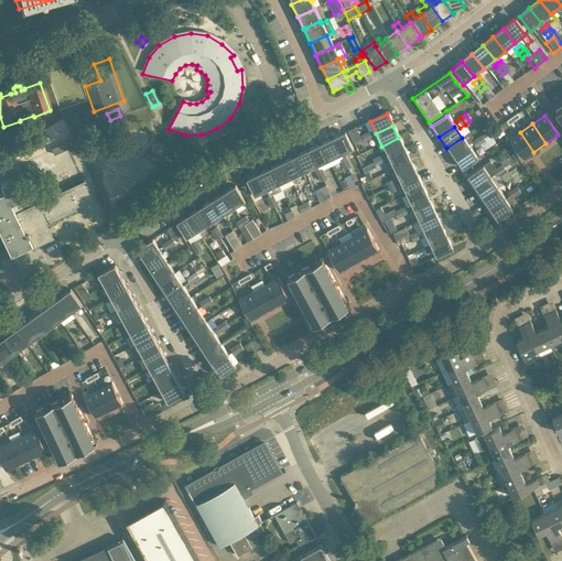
[(360,141),(354,129),(346,132),(352,144),(360,141)]
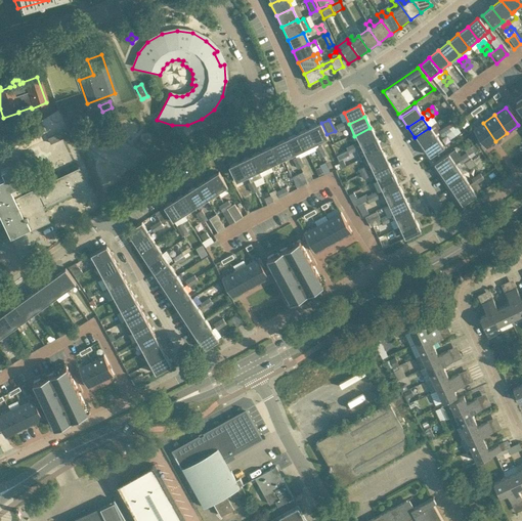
[(484,149),(495,141),(483,123),(472,131),(484,149)]
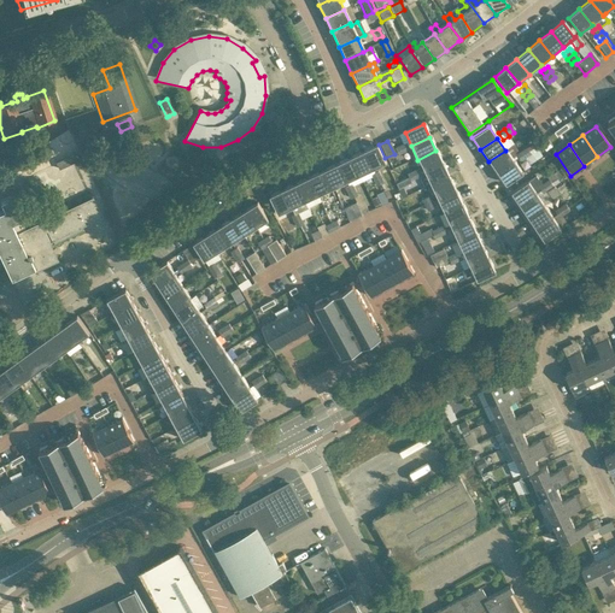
[(363,153),(372,171),(385,164),(376,146),(363,153)]
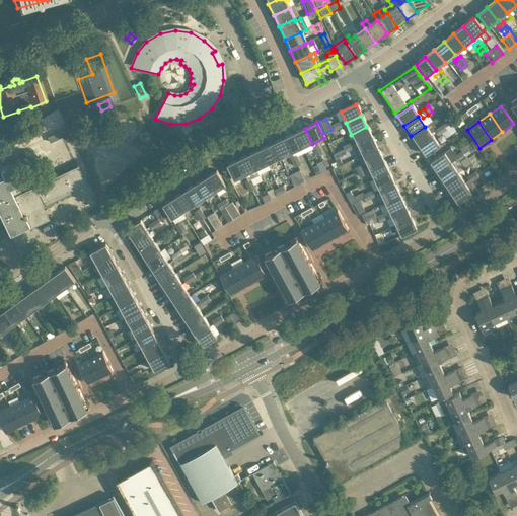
[(446,132),(441,135),(440,135),(444,141),(454,133),(449,125),(444,129),(446,132)]
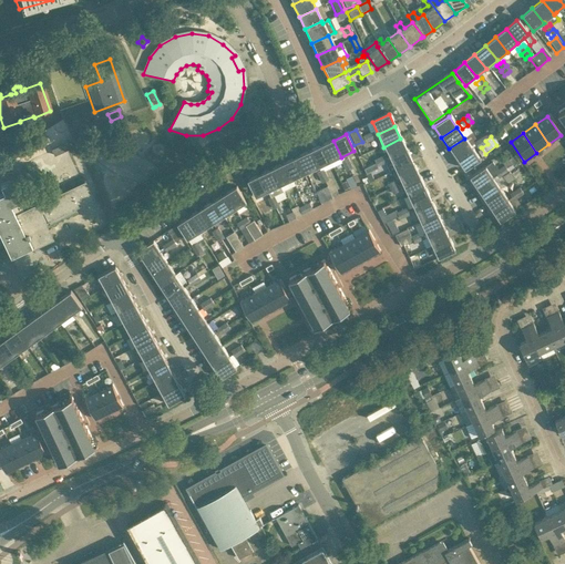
[(485,141),(483,137),(478,141),(482,147),(488,144),(485,141)]
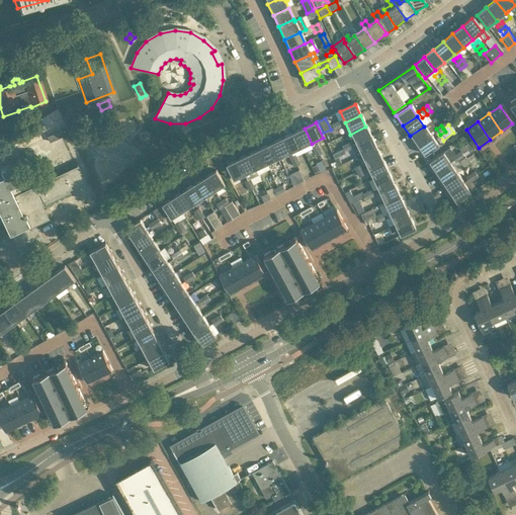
[(365,126),(350,135),(356,146),(371,139),(365,126)]
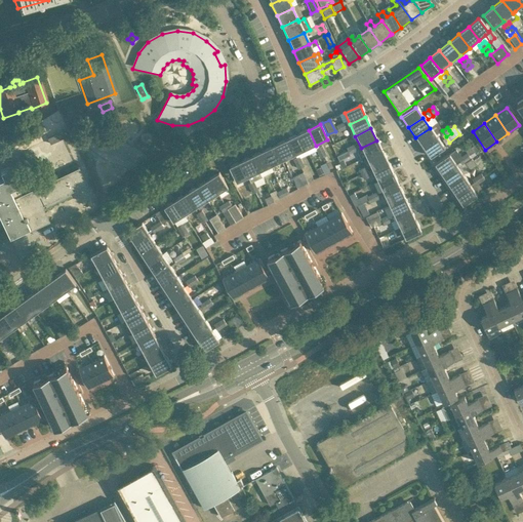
[(430,128),(415,137),(423,148),(437,138),(430,128)]
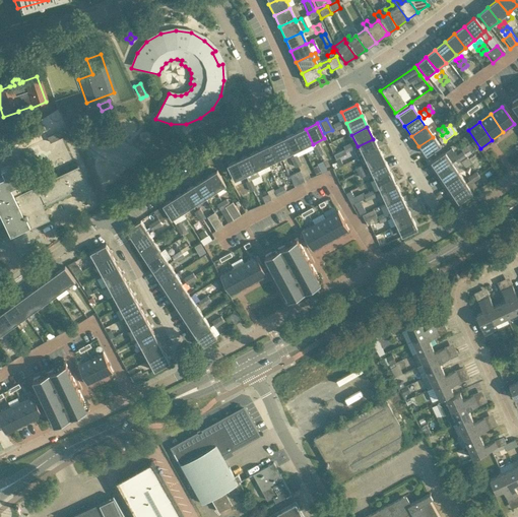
[(65,129),(45,139),(48,145),(61,139),(62,142),(69,138),(65,129)]
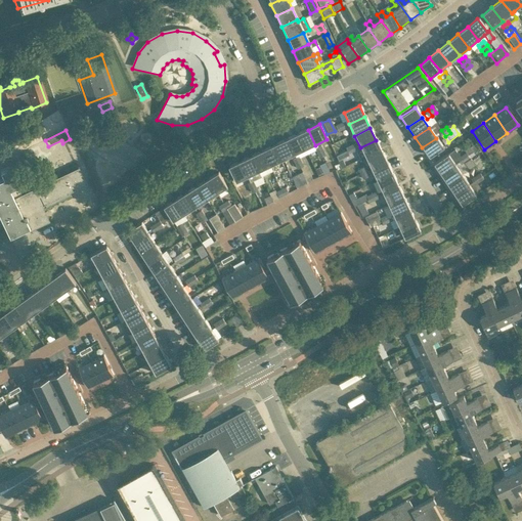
[(315,145),(308,130),(297,135),(304,150),(315,145)]
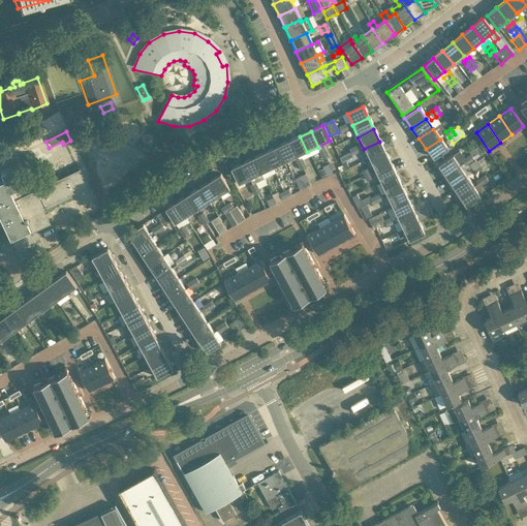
[(450,137),(445,131),(441,134),(445,141),(448,137),(450,137)]
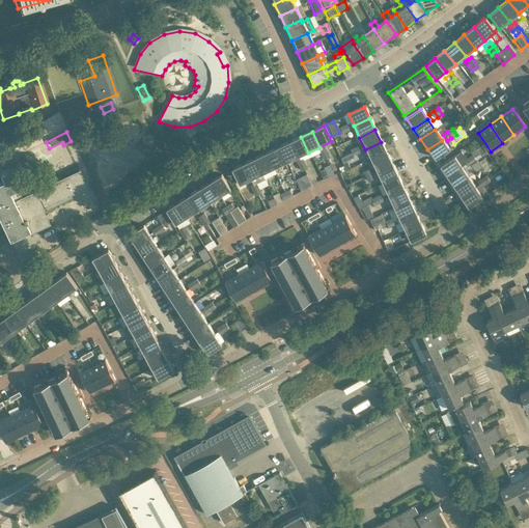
[(301,137),(289,142),(297,158),(308,153),(301,137)]
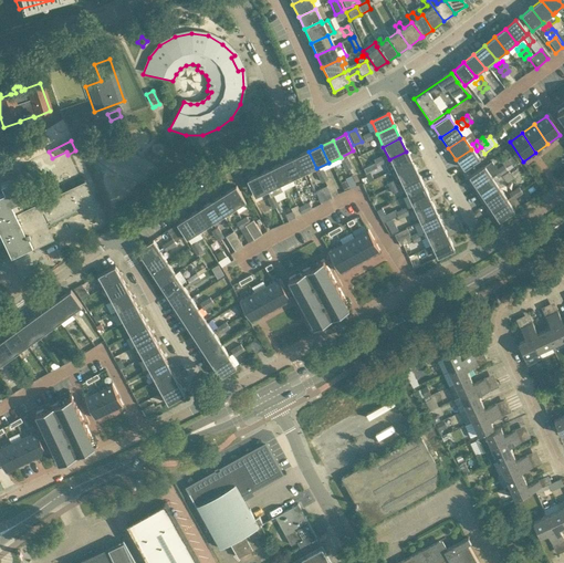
[(456,159),(463,170),(479,160),(471,149),(456,159)]
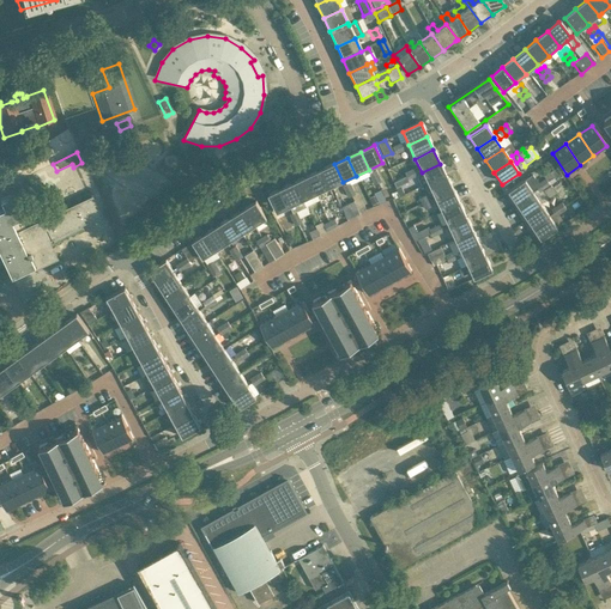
[(343,182),(334,164),(319,171),(327,189),(343,182)]
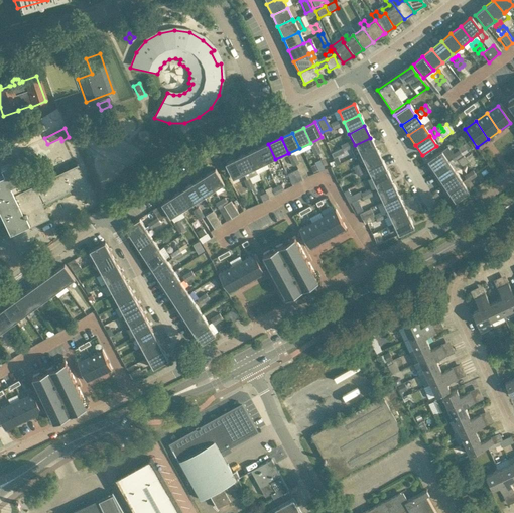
[(375,148),(370,138),(355,145),(359,155),(375,148)]
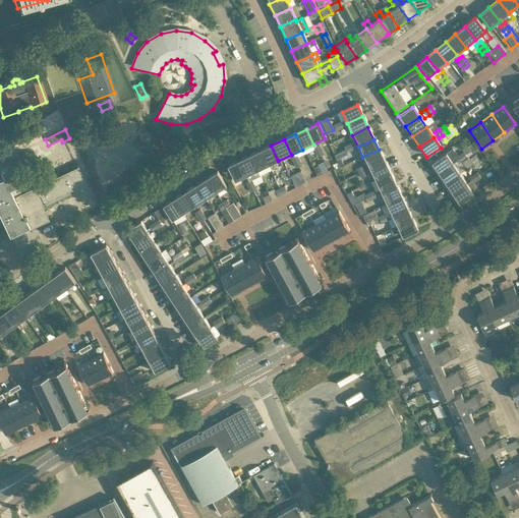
[(278,161),(271,146),(260,152),(267,167),(278,161)]
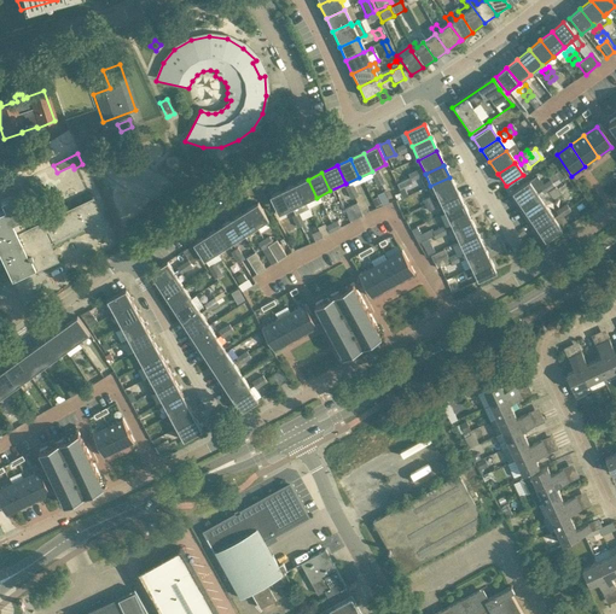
[(430,186),(437,200),(455,192),(449,177),(430,186)]
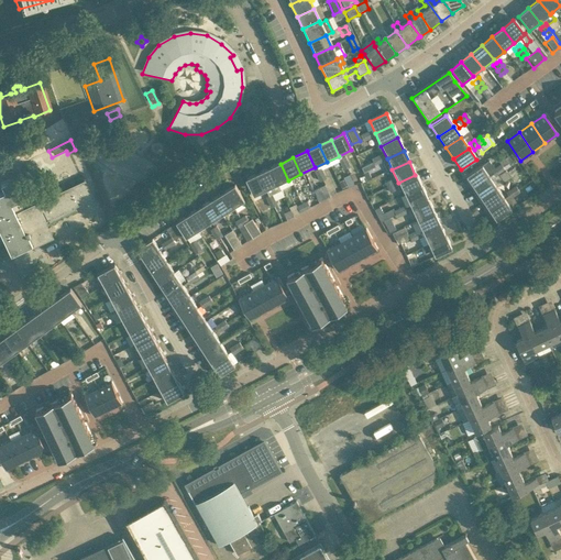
[(268,169),(277,186),(288,180),(281,164),(268,169)]
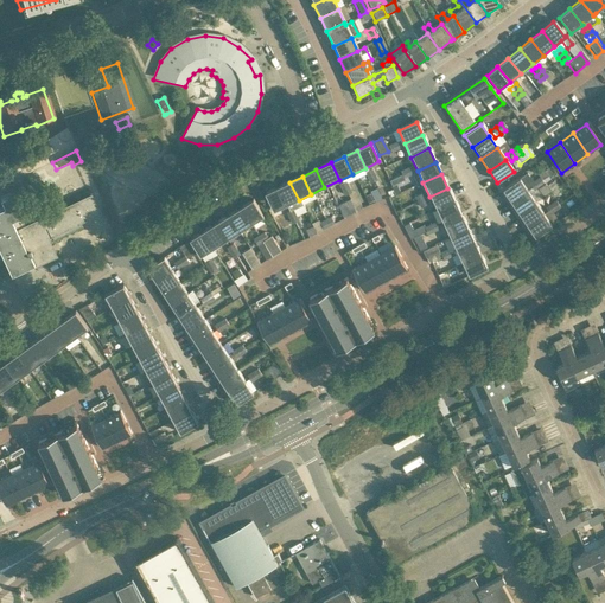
[(388,183),(390,188),(395,186),(403,181),(402,180),(401,177),(388,183)]
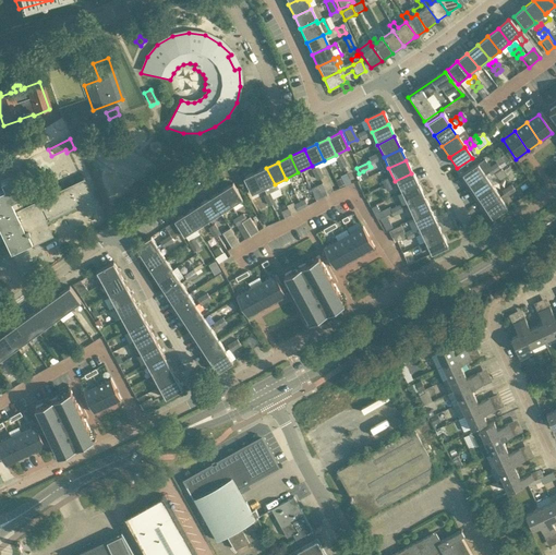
[(494,173),(499,170),(495,165),(491,168),(494,173)]
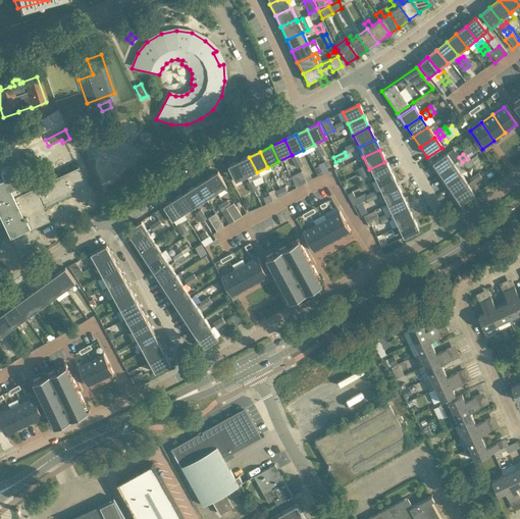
[(431,164),(438,174),(453,165),(446,155),(431,164)]
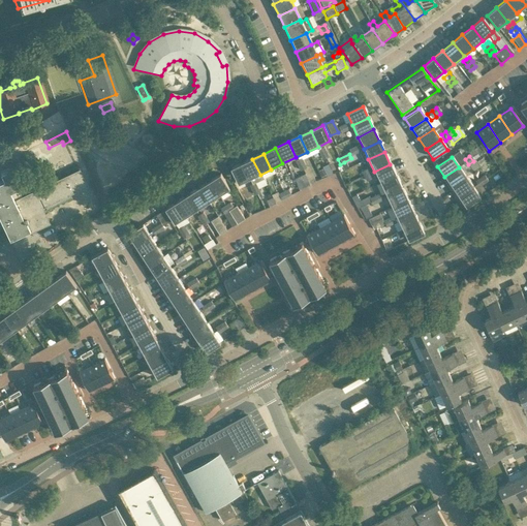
[(248,180),(249,180),(251,185),(251,186),(254,184),(262,181),(260,175),(252,159),(241,164),(248,180)]
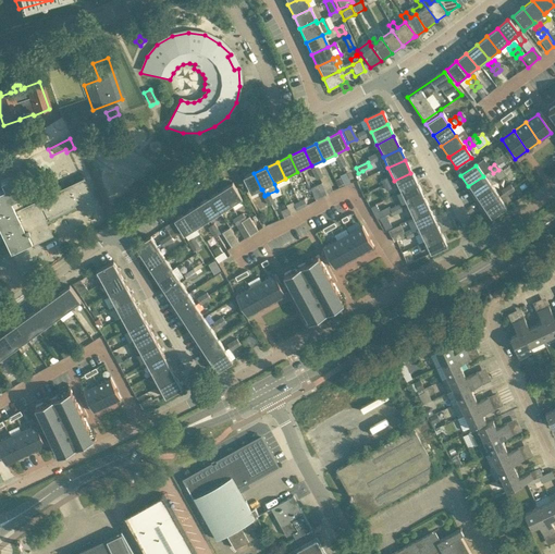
[(493,173),(490,168),(484,171),(489,176),(492,174),(493,173)]
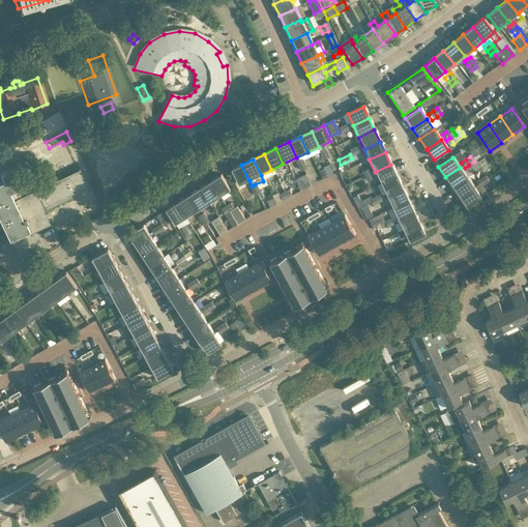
[(474,162),(469,165),(468,166),(473,173),(479,169),(474,162)]
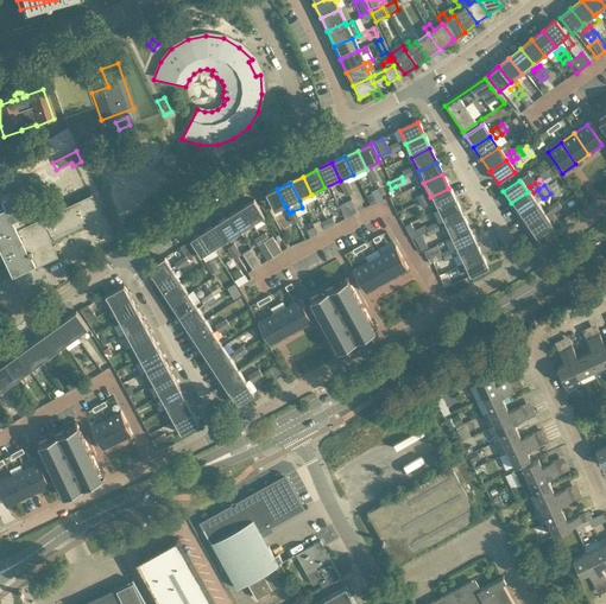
[(286,228),(278,210),(285,207),(277,189),(264,195),(272,213),(270,214),(278,233),(286,228)]
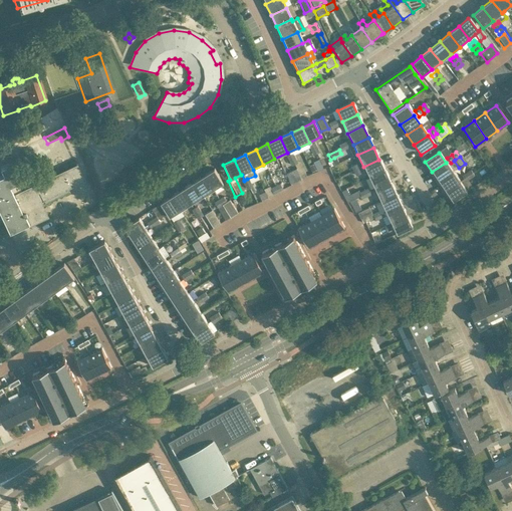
[(378,160),(363,167),(369,179),(385,172),(378,160)]
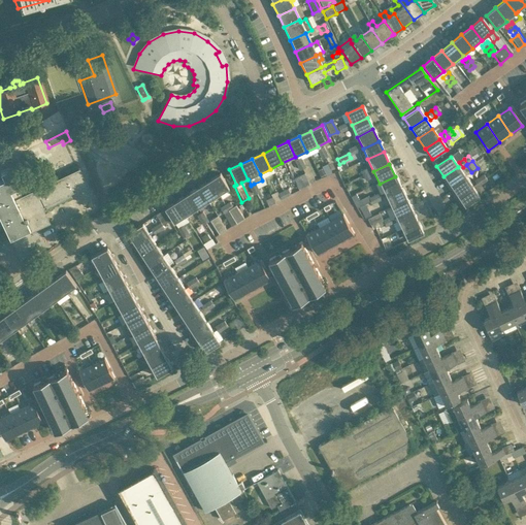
[(444,176),(451,187),(465,177),(458,167),(444,176)]
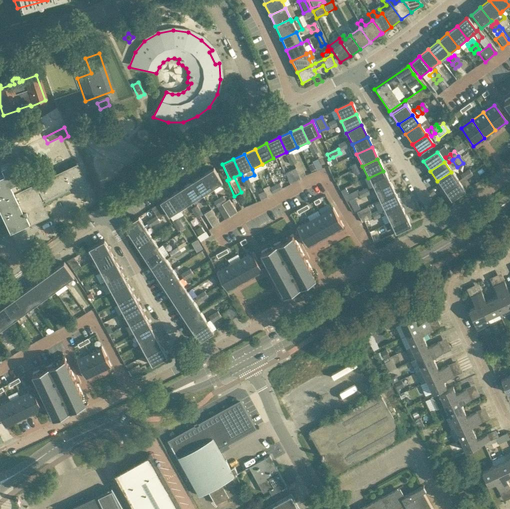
[(0,217),(7,233),(27,224),(25,221),(31,218),(32,221),(44,216),(40,206),(68,193),(65,188),(81,181),(74,166),(20,192),(7,164),(0,167),(0,171),(2,175),(0,176),(0,217)]
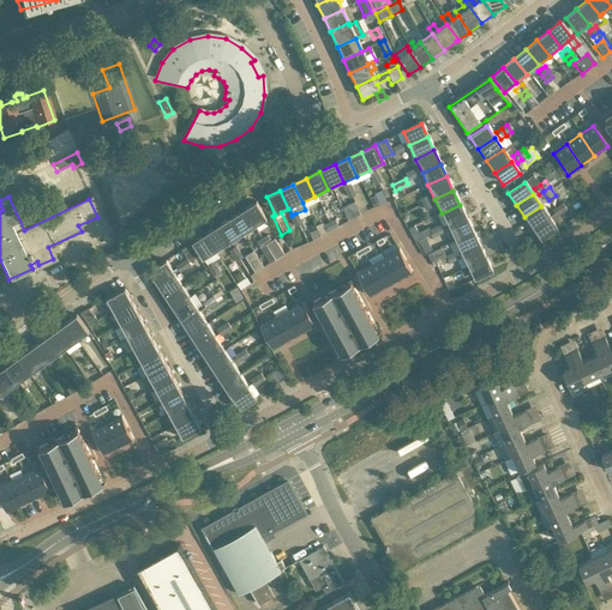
[(265,221),(261,213),(255,204),(243,211),(253,228),(265,221)]
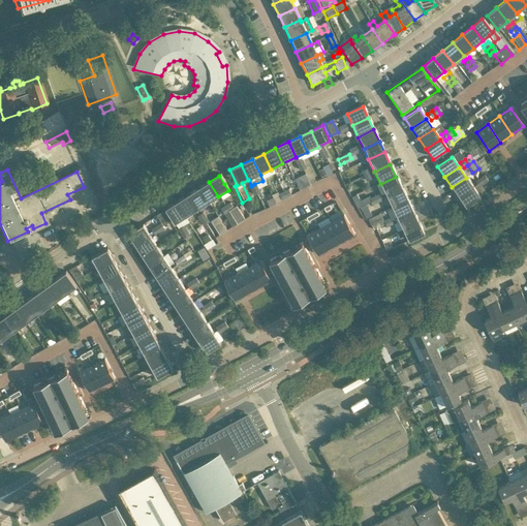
[(401,187),(396,177),(380,184),(385,195),(401,187)]
